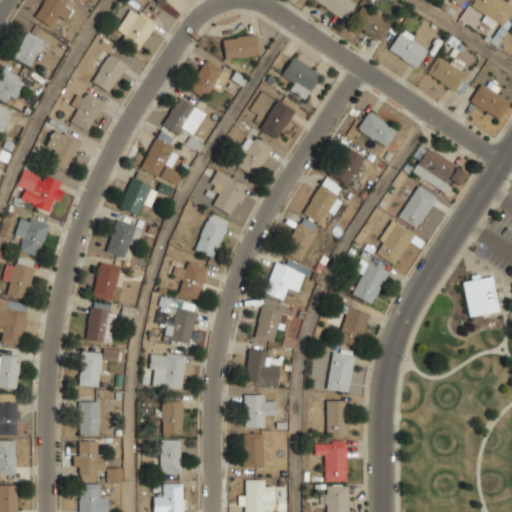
[(55,16),(66,21),(72,7),(56,0),(42,0),(34,18),(50,26),(55,16)]
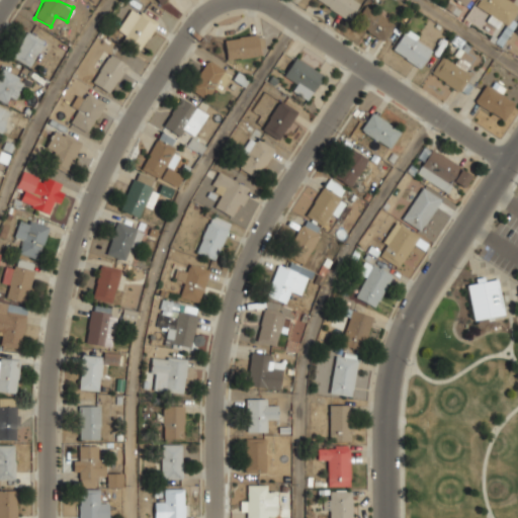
[(360,0),(316,0),(316,1),(349,19),(360,0)]
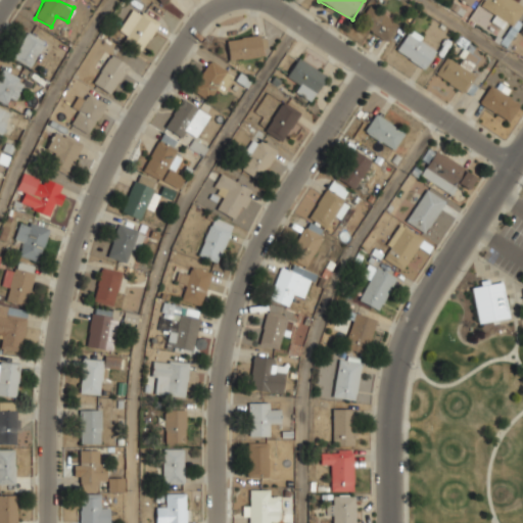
[(483,0),(480,6),(495,14),(490,22),(502,28),(505,22),(513,27),(522,7),(522,4),(513,0),(483,0)]
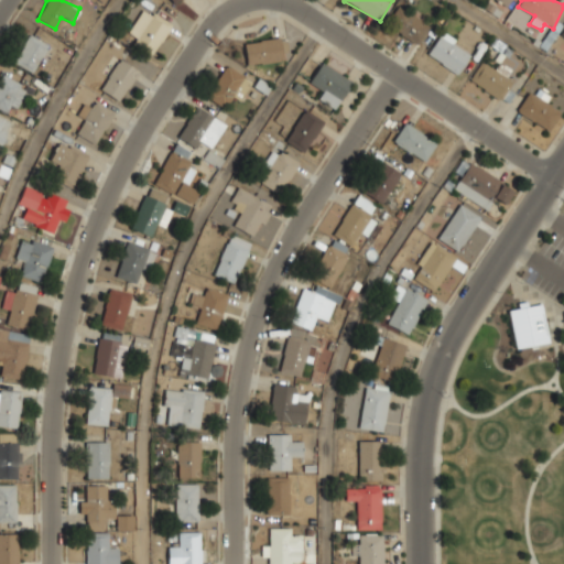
[(429,25),(399,4),(386,24),(415,45),(429,25)]
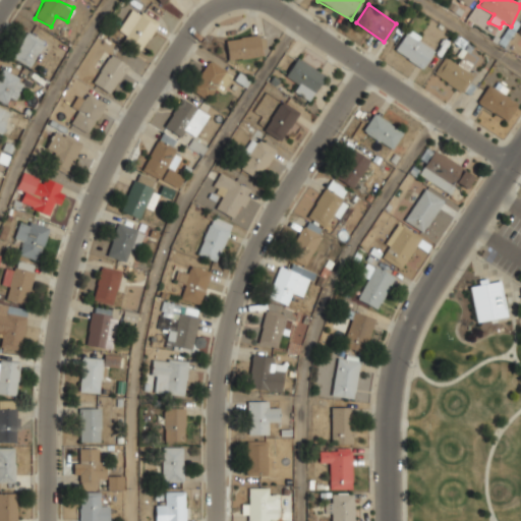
[(116,32),(141,49),(158,24),(132,8),(116,32)]
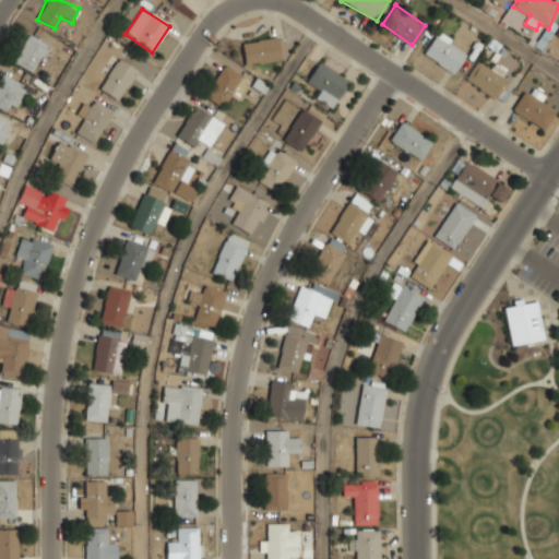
[(465,54),(449,44),(451,38),(437,31),(423,55),(454,73),(465,54)]
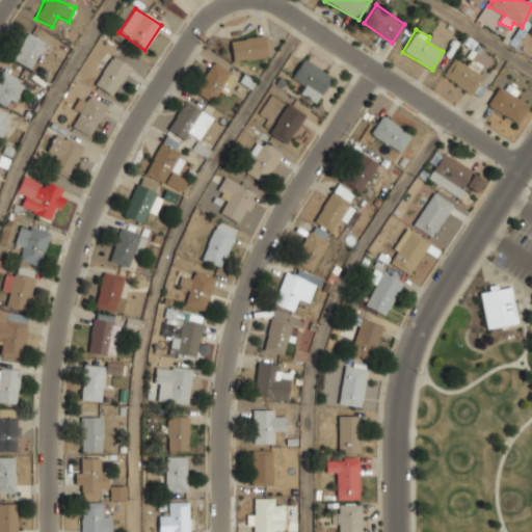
[(46,43),(28,32),(12,58),(31,69),(46,43)]
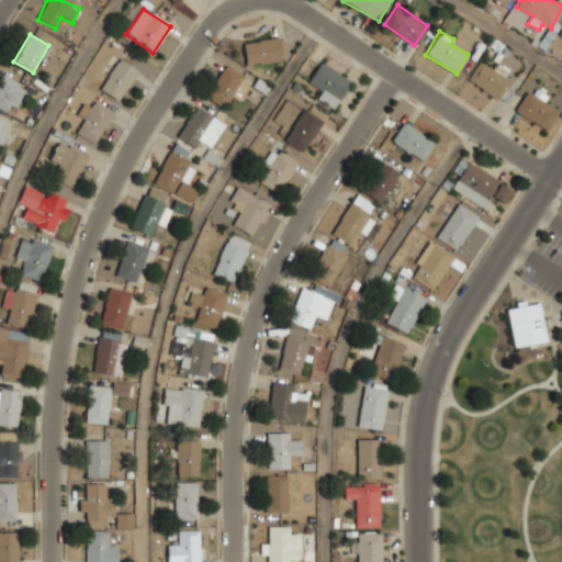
[(285,62),(285,40),(245,40),(245,62),(285,62)]
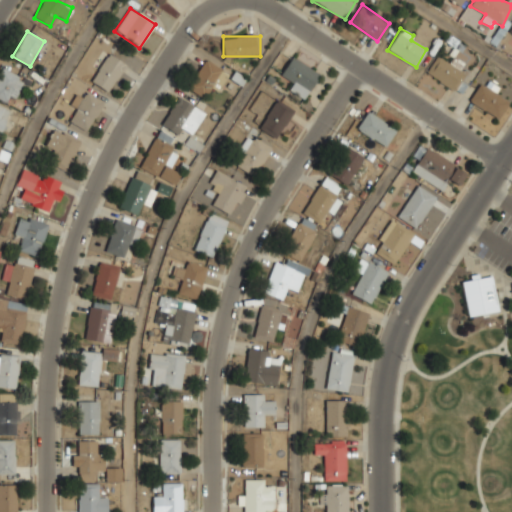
[(108,91),(126,63),(109,52),(91,80),(108,91)]
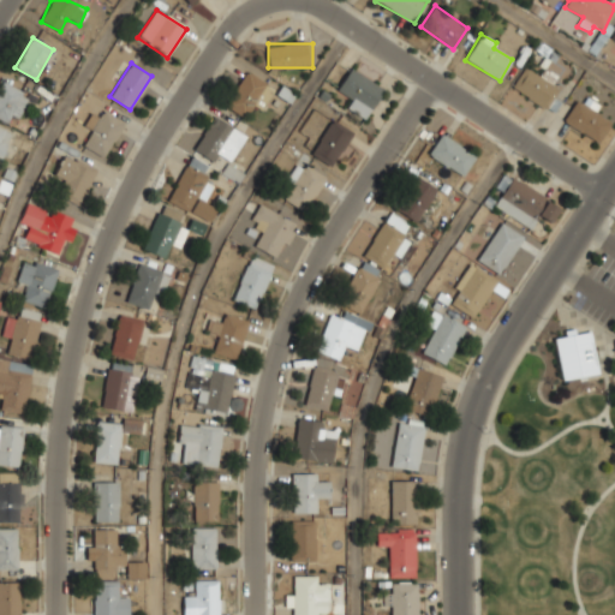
[(345,105),(364,118),(386,89),(352,66),(338,87),(351,95),(345,105)]
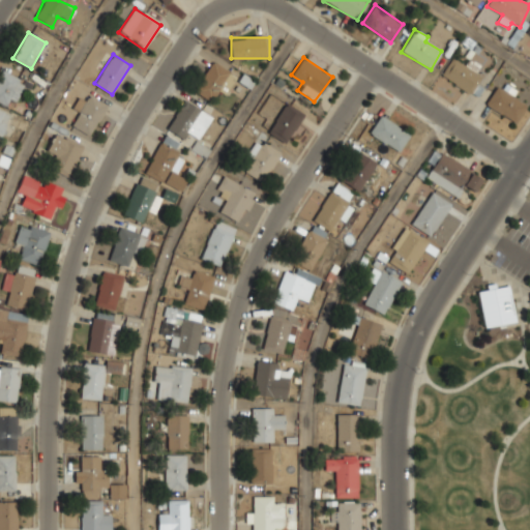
[(480,64),(468,58),(464,65),(451,57),(440,76),(471,94),(481,77),(475,74),(480,64)]
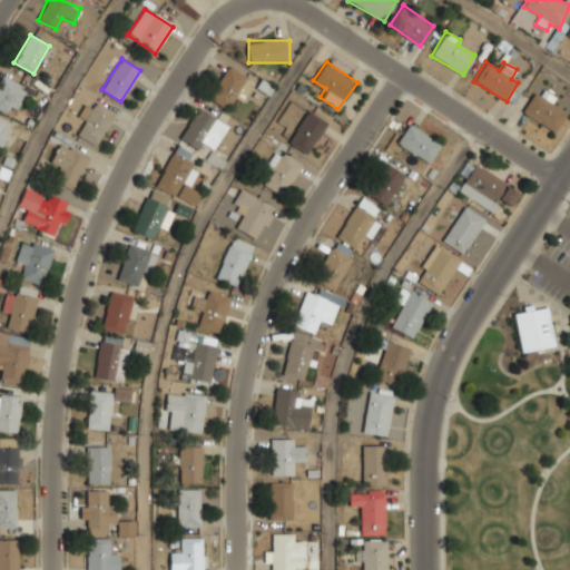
[(209,97),(233,111),(253,79),(229,65),(209,97)]
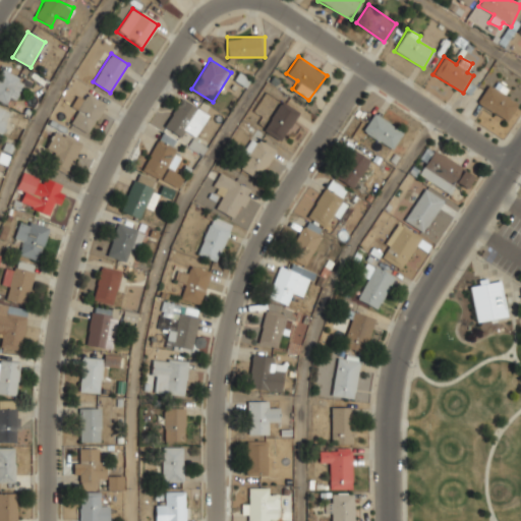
[(9,97),(15,100),(24,80),(1,69),(0,71),(0,101),(6,104),(9,97)]
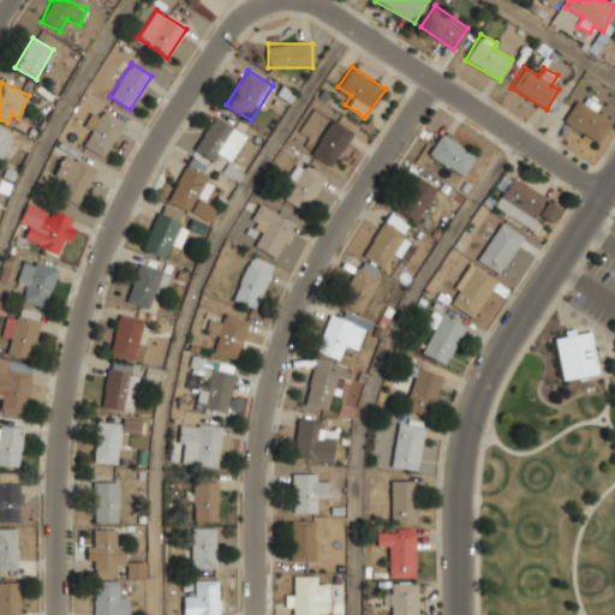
[(598,142),(610,120),(574,101),(562,123),(598,142)]
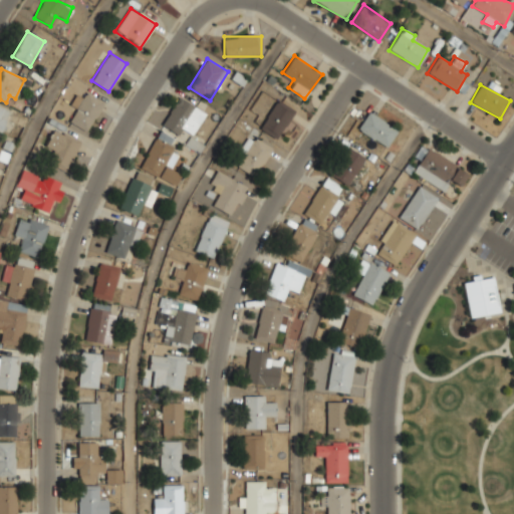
[(76,108),(69,122),(87,132),(103,101),(85,92),(82,97),(75,94),(70,105),(76,108)]
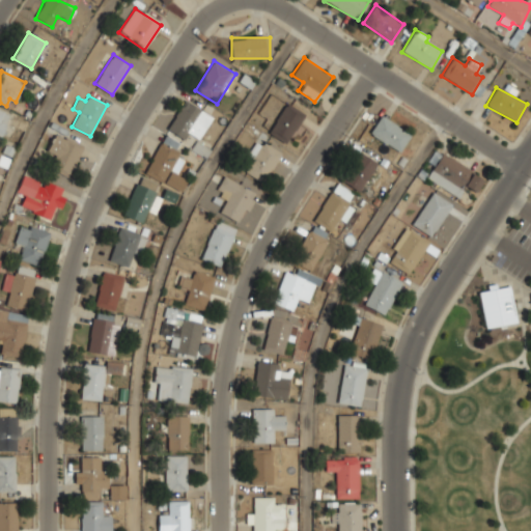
[(213,115),(185,100),(167,129),(186,139),(189,134),(199,139),(213,115)]
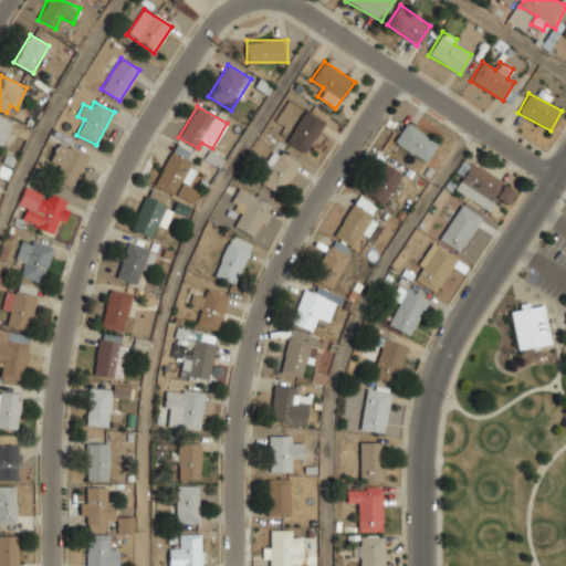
[(305,153),(326,123),(306,109),(285,140),(305,153)]
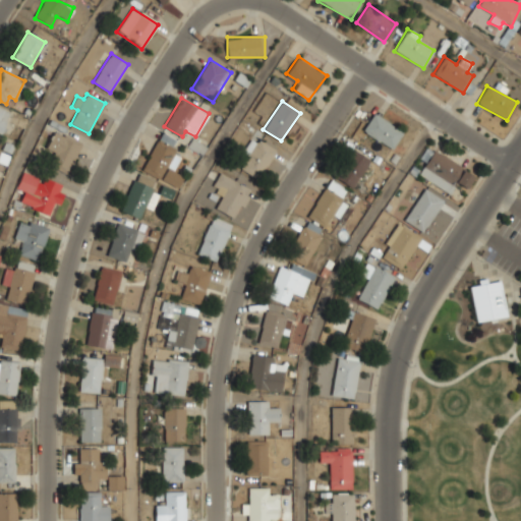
[(0,134),(1,135),(11,112),(0,107),(0,134)]
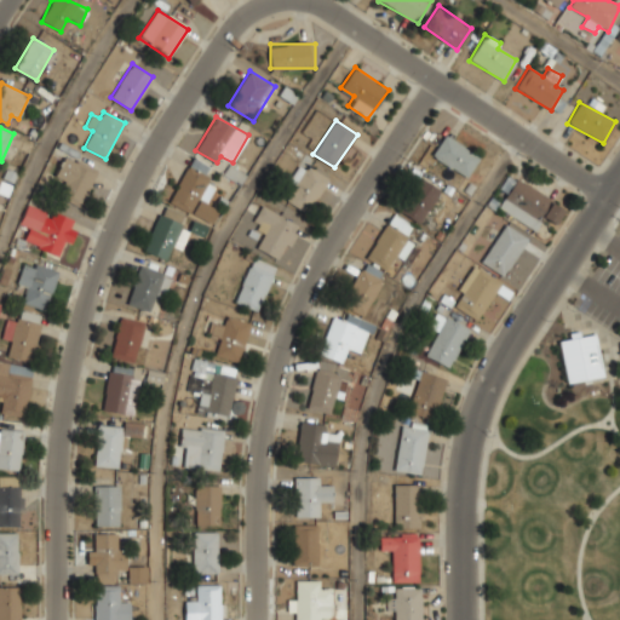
[(431,154),(468,177),(481,156),(446,133),(431,154)]
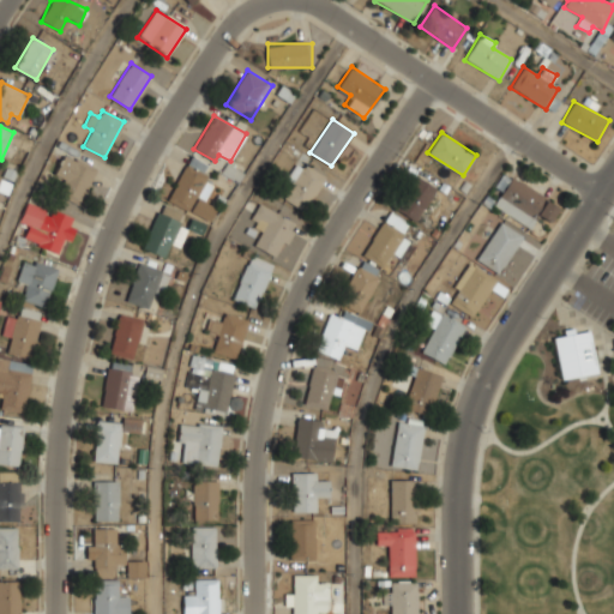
[(211,220),(216,208),(204,202),(214,181),(204,176),(209,164),(188,155),(168,200),(211,220)]
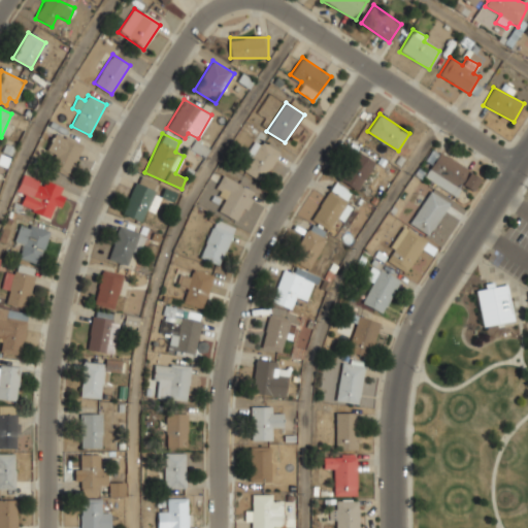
[(55,154),(48,168),(69,176),(81,145),(54,134),(47,151),(55,154)]
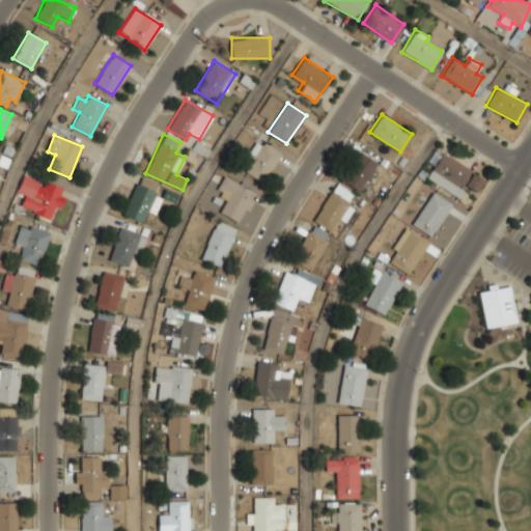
[(263,183),(280,152),(258,141),(242,170),(263,183)]
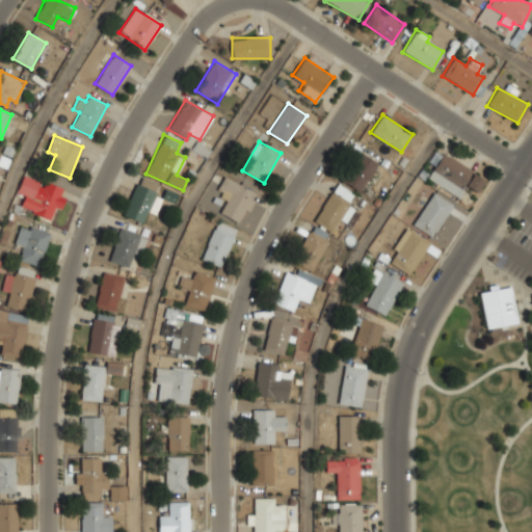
[(342,182),(362,192),(377,162),(357,153),(342,182)]
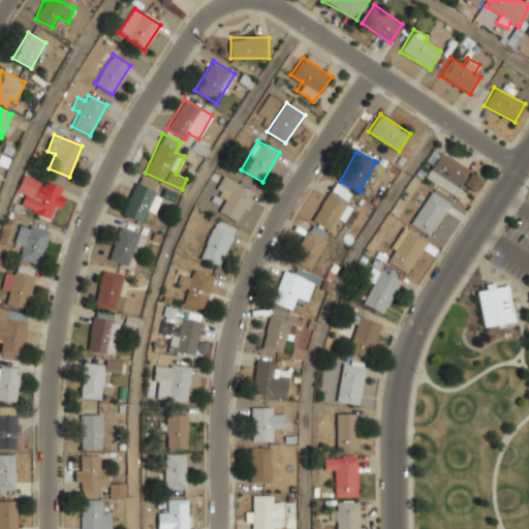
[(457,196),(463,185),(473,191),(481,177),(440,153),(425,178),(457,196)]
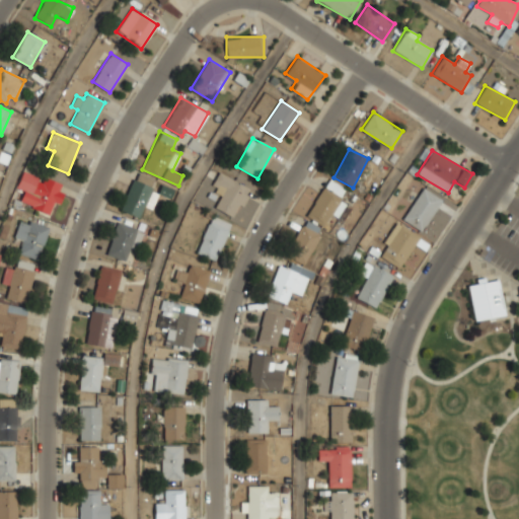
[(16,188),(23,191),(19,203),(49,214),(54,202),(57,203),(64,184),(23,169),(16,188)]
